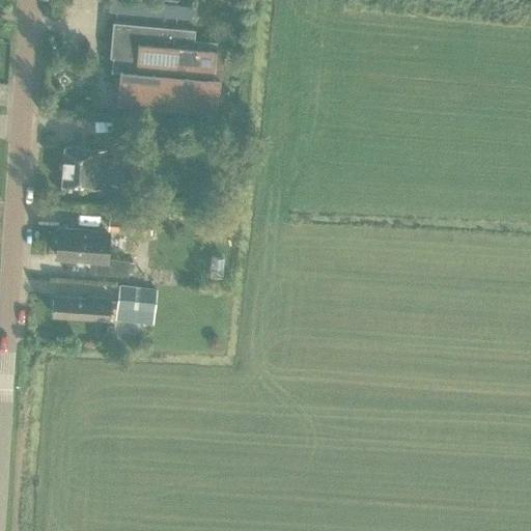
[(161,4),(161,15),(182,15),(182,5),(161,4)]
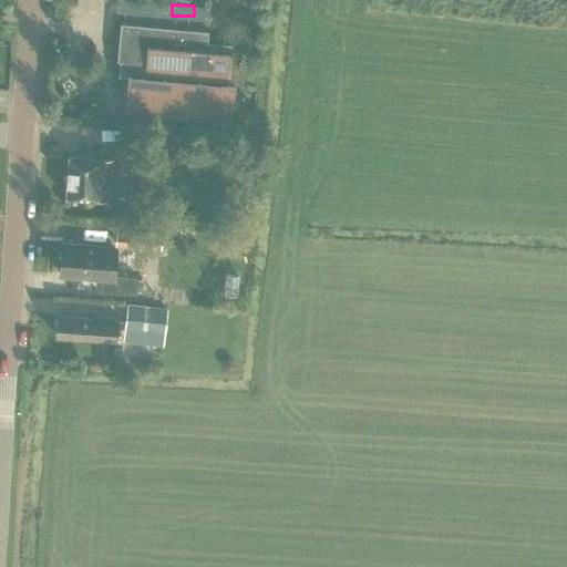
[(207,30),(120,22),(117,43),(122,44),(119,74),(127,75),(124,110),(232,120),(235,83),(227,82),(230,43),(206,41),(207,30)]
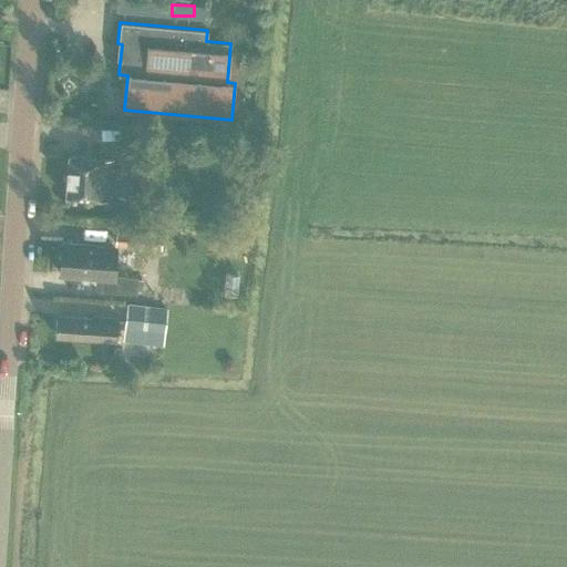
[(65,197),(106,200),(106,205),(125,206),(125,195),(132,196),(134,169),(110,167),(111,158),(68,155),(65,197)]
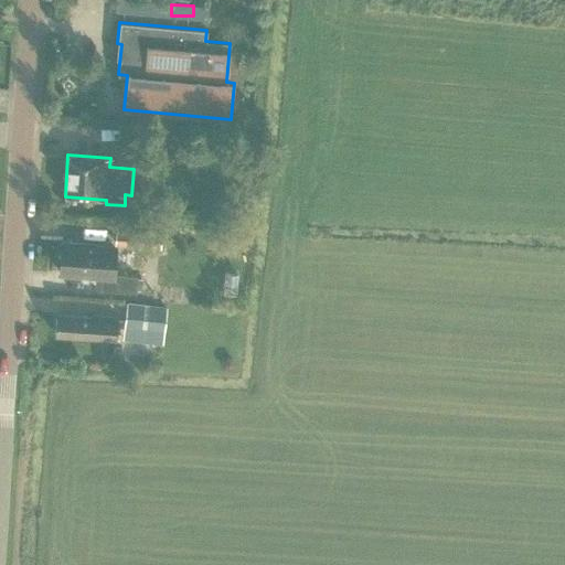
[(116,235),(115,243),(134,244),(136,225),(117,223),(116,235)]
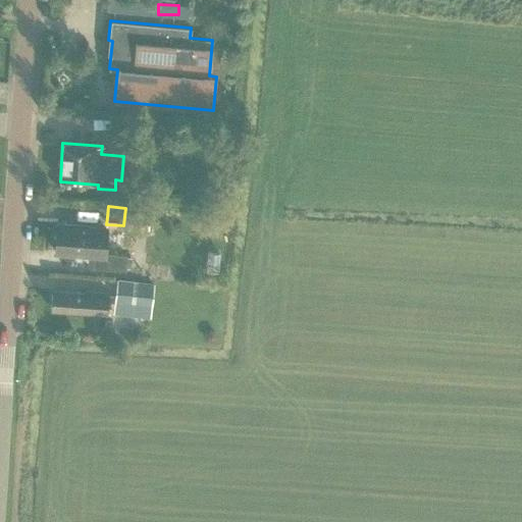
[(57,223),(55,252),(94,254),(93,268),(125,270),(126,255),(104,254),(106,229),(96,228),(96,226),(57,223)]
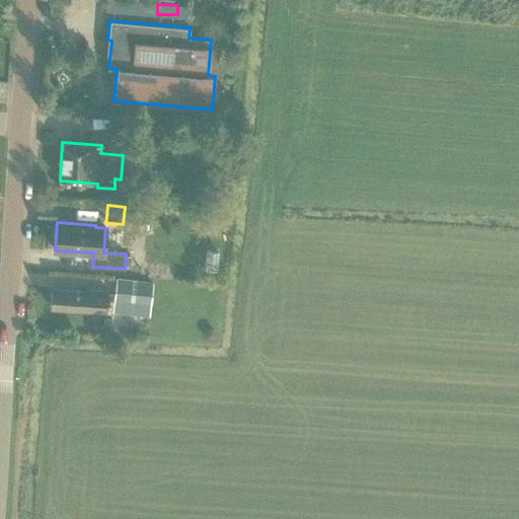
[(115,302),(151,305),(153,282),(117,279),(115,302)]
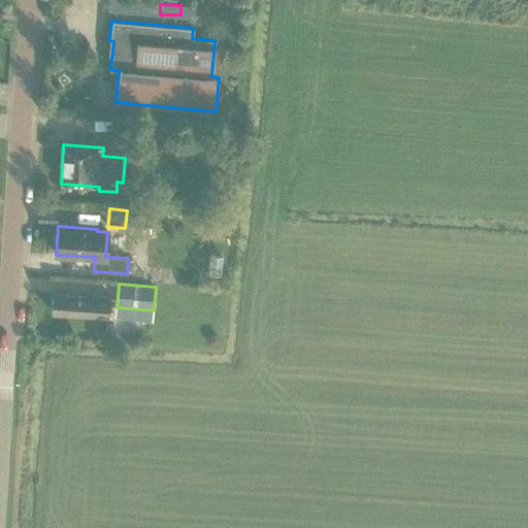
[(53,293),(52,312),(87,316),(108,318),(110,295),(88,293),(88,296),(53,293)]
